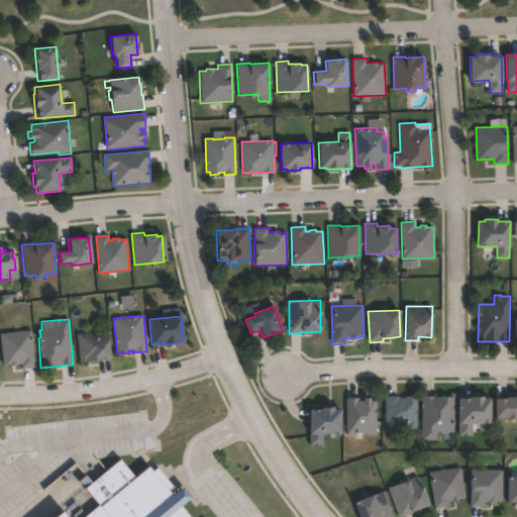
[(0,334),(30,330),(34,367),(21,369),(21,365),(9,366),(9,365),(3,366),(0,334)]
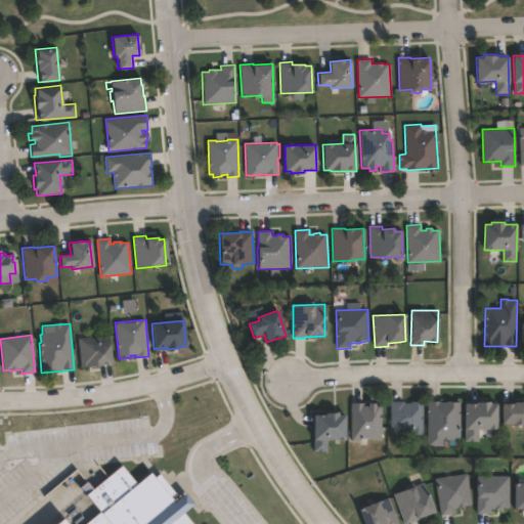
[(112,364),(81,367),(78,339),(108,336),(112,364)]
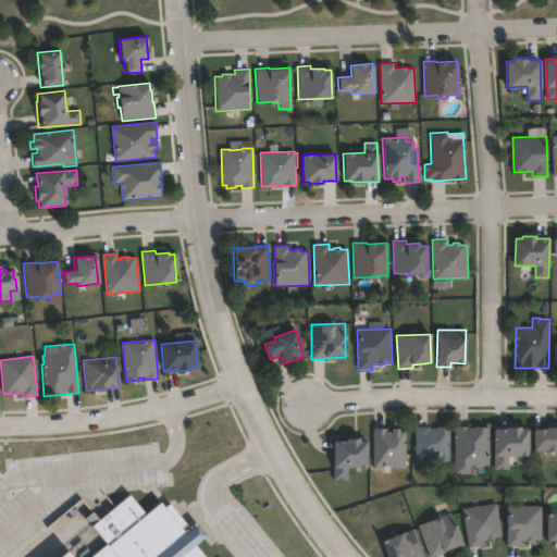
[(430,426),(430,429),(437,429),(437,428),(449,428),(449,462),(438,462),(438,456),(430,456),(430,459),(415,458),(416,426),(430,426)]
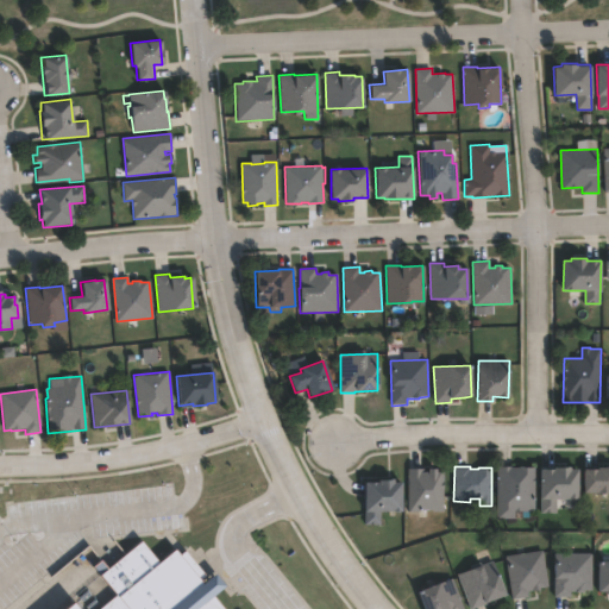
[(515,519),(497,519),(497,468),(535,468),(535,513),(515,513),(515,519)]
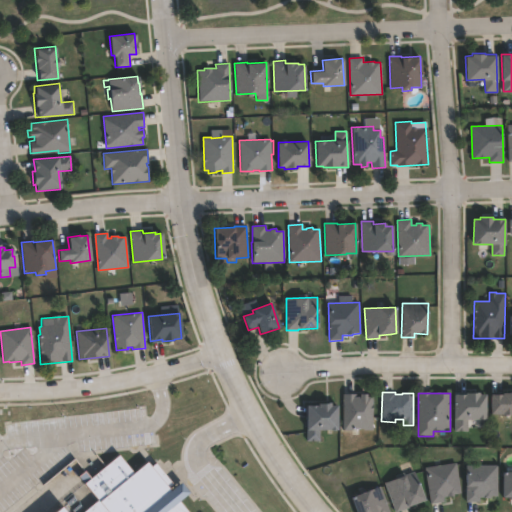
[(479,393),(479,395),(485,395),(485,420),(467,420),(467,432),(455,432),(454,395),(466,395),(466,393),(479,393)]
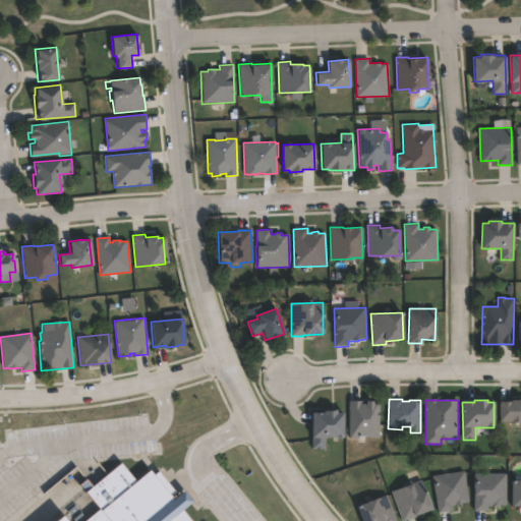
[(520,400),(520,421),(500,423),(499,402),(511,402),(511,401),(520,400)]
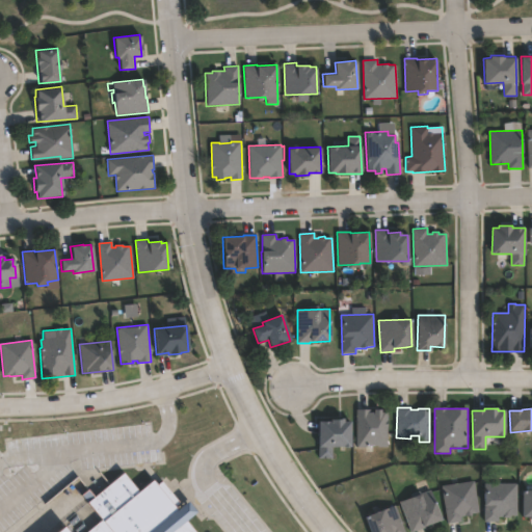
[(381,410),(381,414),(387,414),(387,447),(356,447),(356,410),(381,410)]
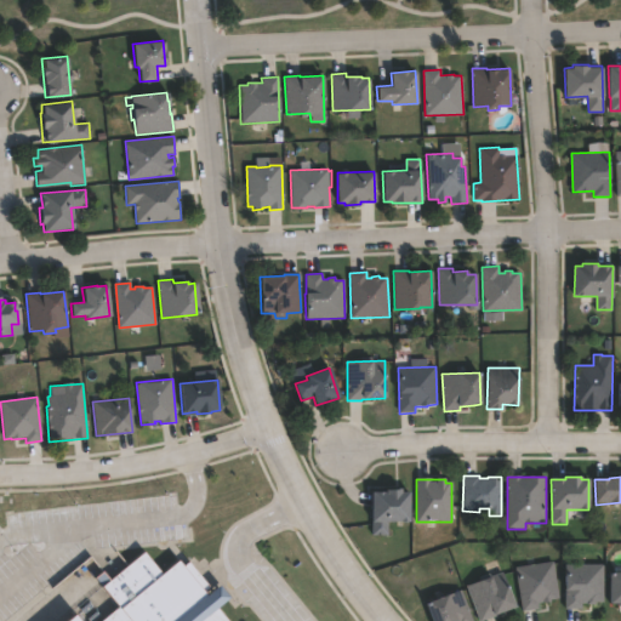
[(400,490),(400,493),(409,493),(409,522),(388,523),(388,536),(371,536),(371,493),(385,493),(385,490),(400,490)]
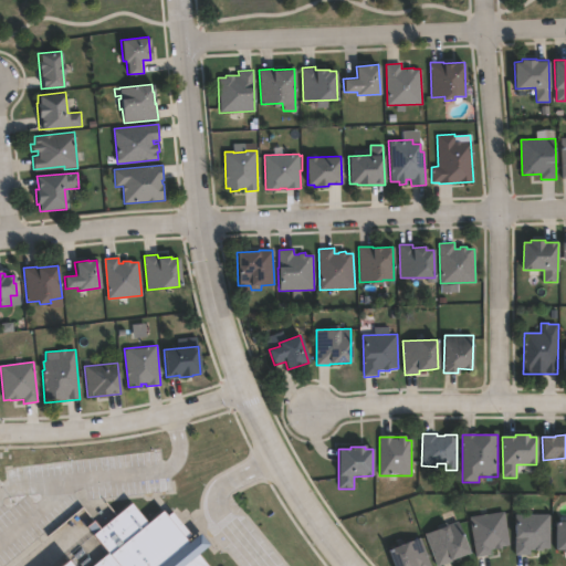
[(129,502),(146,522),(160,510),(165,516),(167,514),(170,511),(191,537),(197,533),(207,545),(196,554),(206,565),(56,565),(64,561),(65,562),(69,565),(90,565),(106,553),(93,537),(91,534),(100,526),(129,502)]
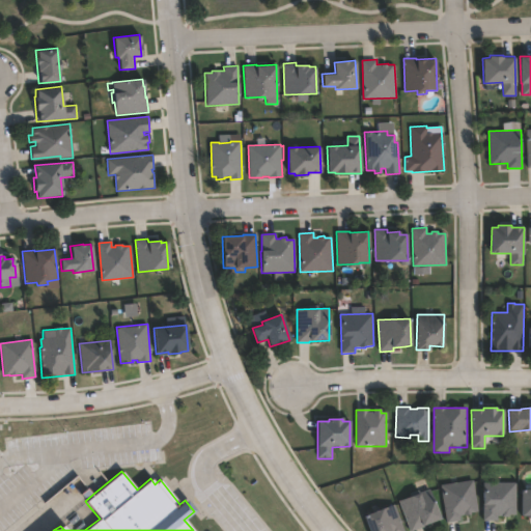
[(460,521),(447,524),(441,485),(473,480),(478,512),(471,513),(471,514),(460,516),(460,521)]
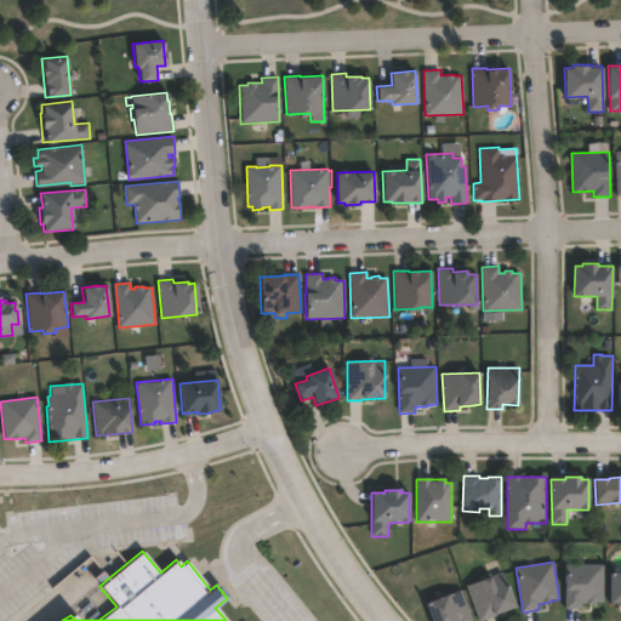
[(596,603),(596,605),(588,605),(588,604),(581,604),(581,610),(565,610),(565,565),(603,565),(603,603),(596,603)]
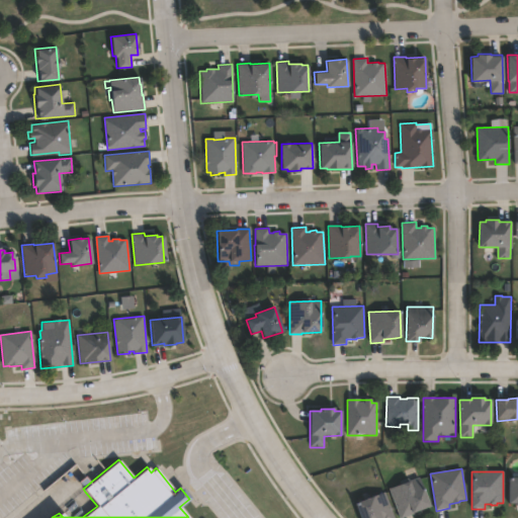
[(430,507),(401,517),(390,489),(419,478),(430,507)]
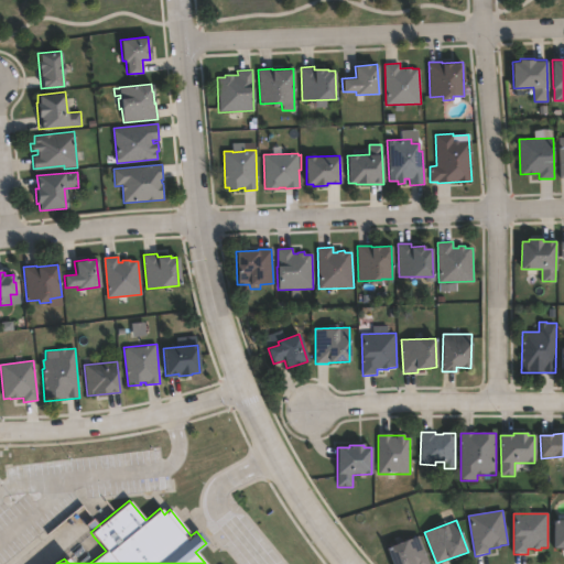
[(563,520),(563,552),(560,552),(560,550),(554,550),(554,520),(563,520)]
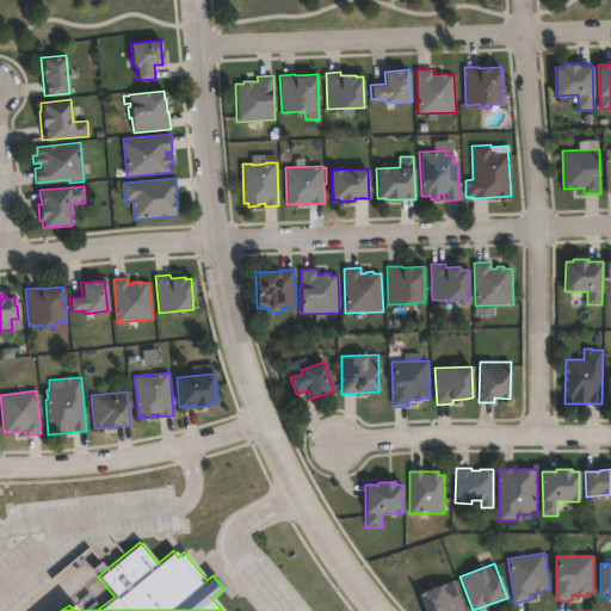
[(463,610),(424,610),(419,593),(454,580),(463,610)]
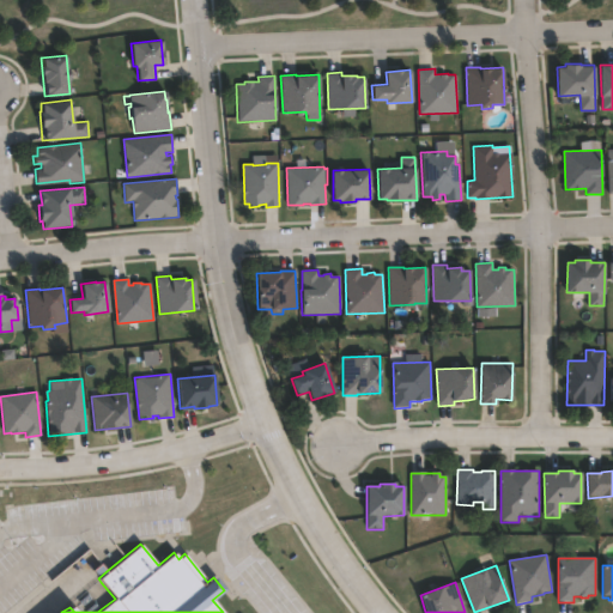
All buildings are outlined.
